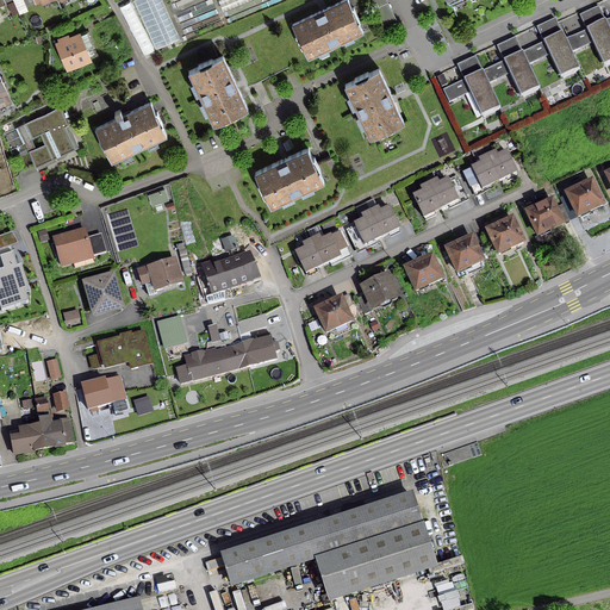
[(172,0),(187,39),(223,25),(212,0),(172,0)]
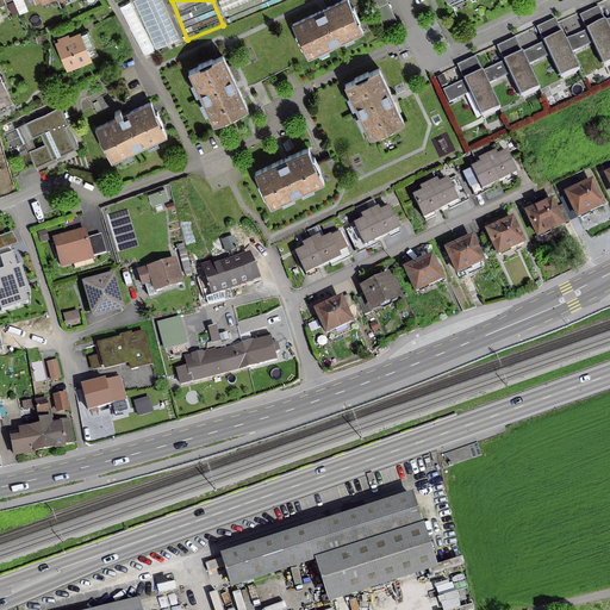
[(219,0),(225,12),(254,0),(219,0)]
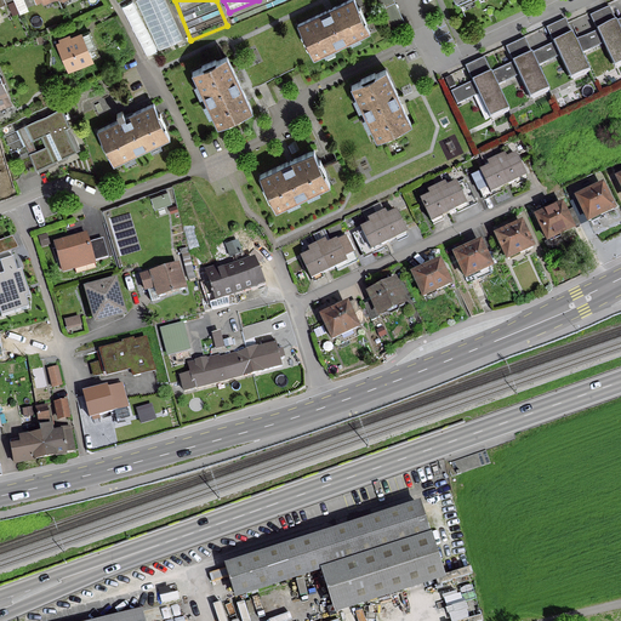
[(301,35),(300,36),(306,50),(307,50),(312,60),(369,33),(364,23),(365,22),(359,7),(358,9),(353,0),(348,0),(296,26),(301,35)]
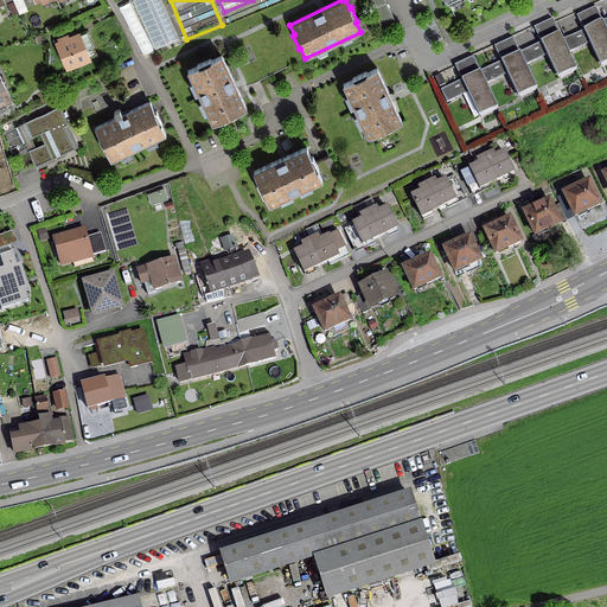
[(606,33),(601,23),(562,40),(568,53),(588,44),(600,68),(606,63),(606,33)]
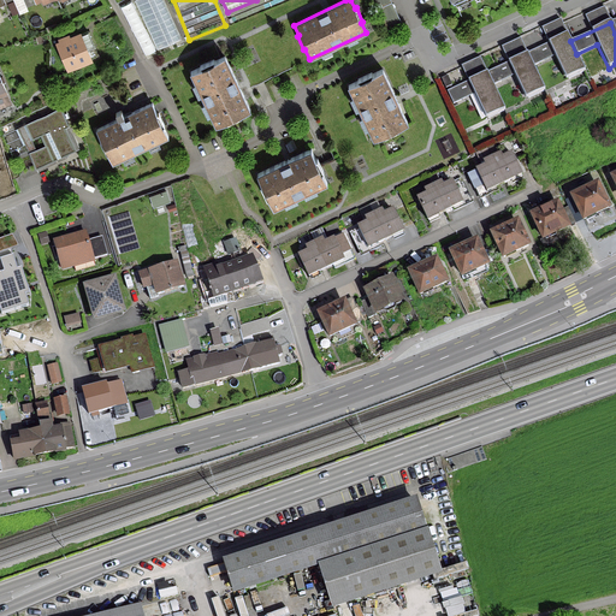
[(58,54),(61,53),(67,67),(89,59),(80,35),(69,39),(67,36),(69,35),(65,28),(54,33),(59,43),(57,45),(59,49),(57,51),(58,54)]
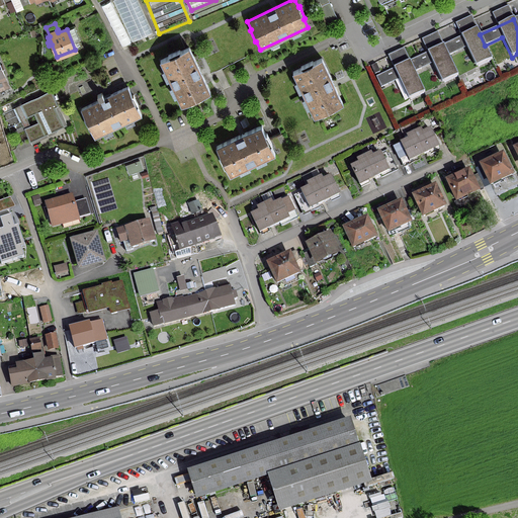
[(480,34),(477,29),(443,46),(448,56),(465,48),(476,68),(491,60),(485,46),(480,34)]
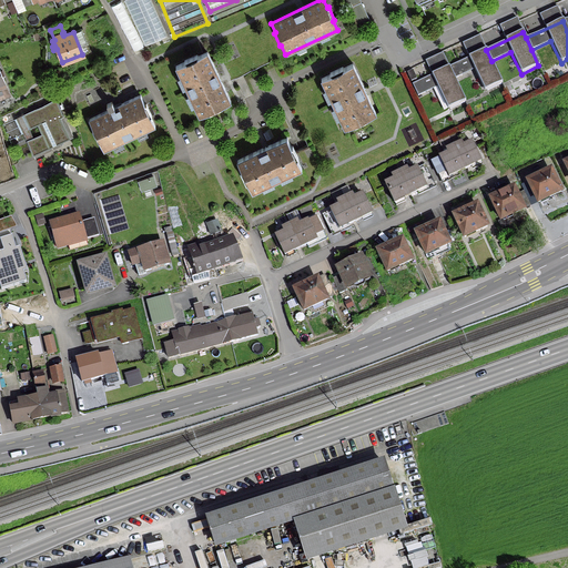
[(492,61),(486,50),(448,67),(454,79),(474,70),(484,92),(501,83),(492,61)]
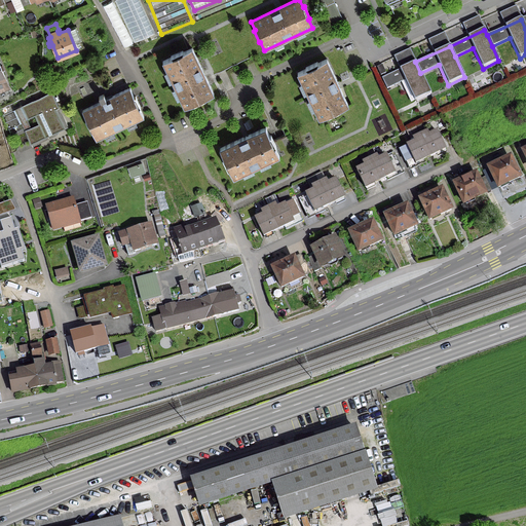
[(171,58),(161,62),(184,108),(192,104),(193,105),(204,100),(204,98),(213,94),(191,47),(182,51),(182,50),(170,57),(171,58)]
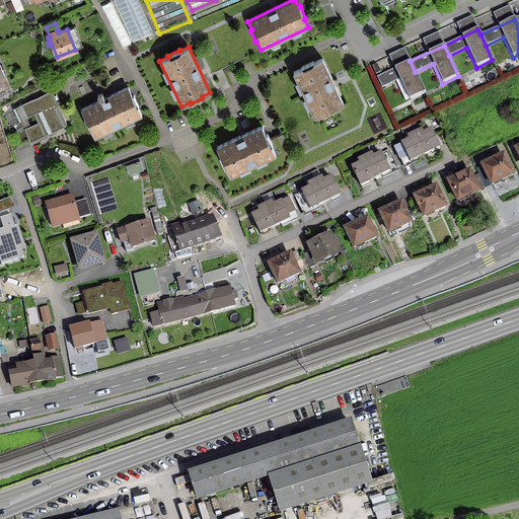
[(293,72),(314,118),(322,114),(323,115),(335,109),(335,108),(343,104),(321,59),(312,63),(312,62),(300,67),(301,68),(293,72)]
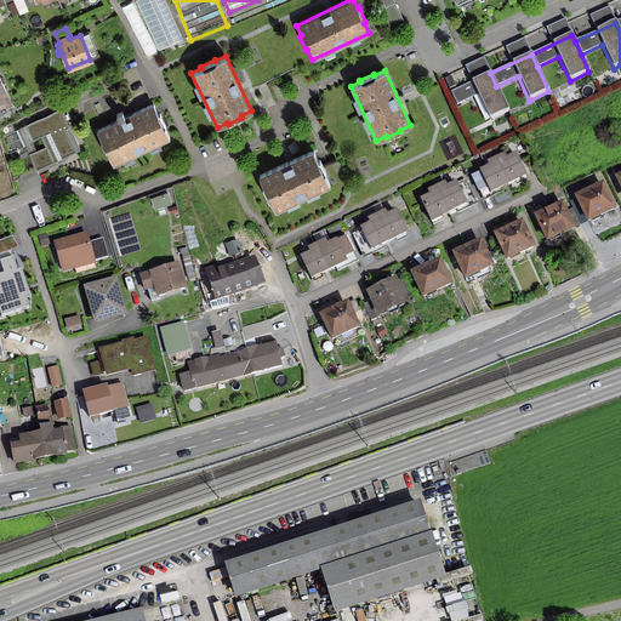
[(477,96),(489,120),(508,112),(496,86),(490,73),(450,92),(456,106),(477,96)]
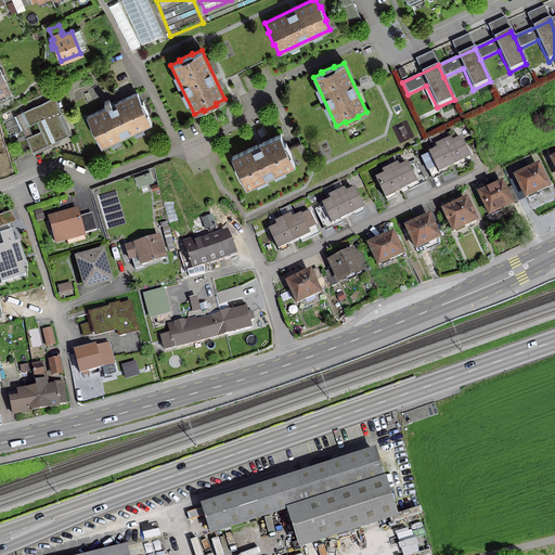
[(90,126),(89,127),(94,139),(95,139),(100,147),(151,124),(146,115),(147,114),(142,102),(140,102),(136,93),(111,105),(108,100),(103,102),(105,107),(86,117),(90,126)]
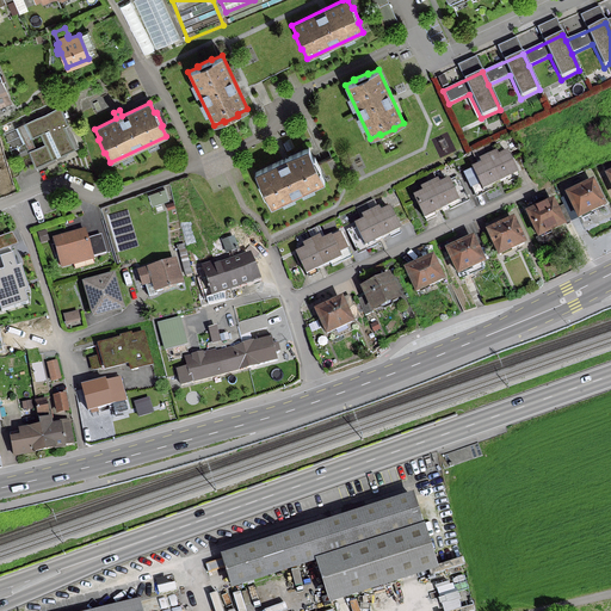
[(67,123),(59,106),(24,123),(31,137),(39,134),(44,143),(28,152),(35,166),(74,147),(65,124),(67,123)]
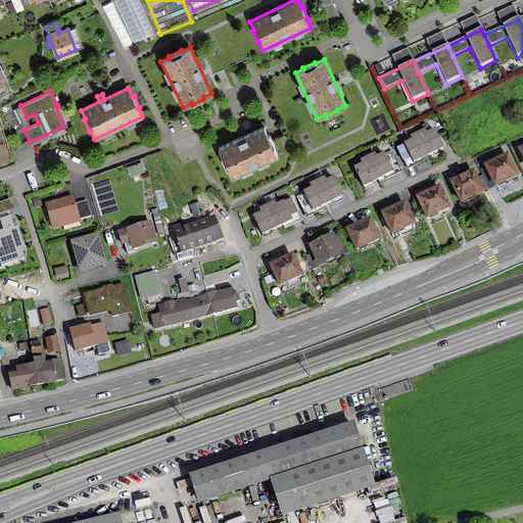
[(22,128),(29,125),(27,120),(20,122),(22,128)]
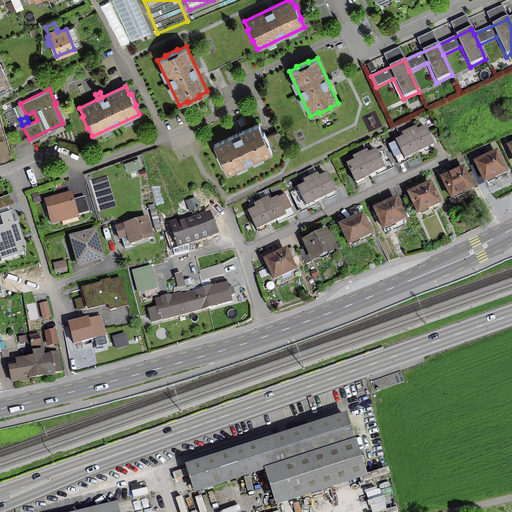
[(221,166),(222,165),(226,173),(271,152),(267,144),(268,143),(263,131),(261,132),(258,124),(213,145),(217,153),(215,154),(221,166)]
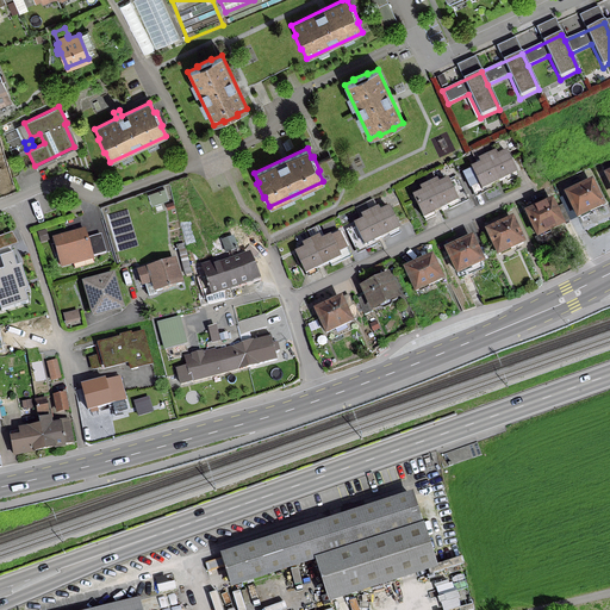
[(497,148),(487,153),(499,180),(518,170),(506,148),(498,153),(497,148)]
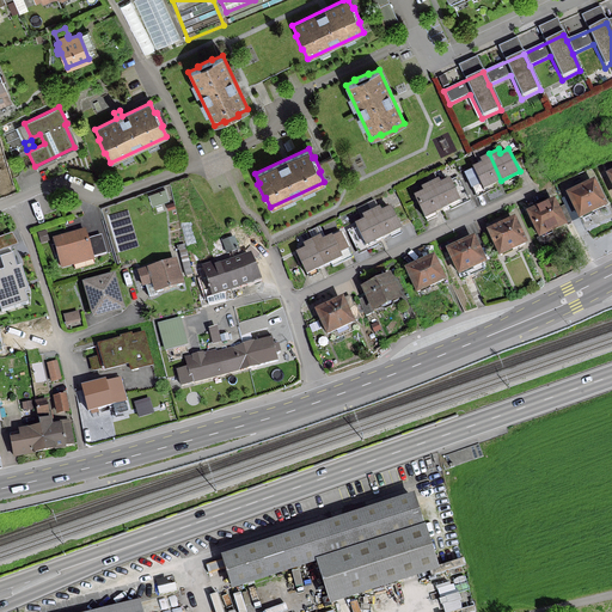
[(482,161),(473,165),(484,188),(501,181),(489,153),(481,157),(482,161)]
